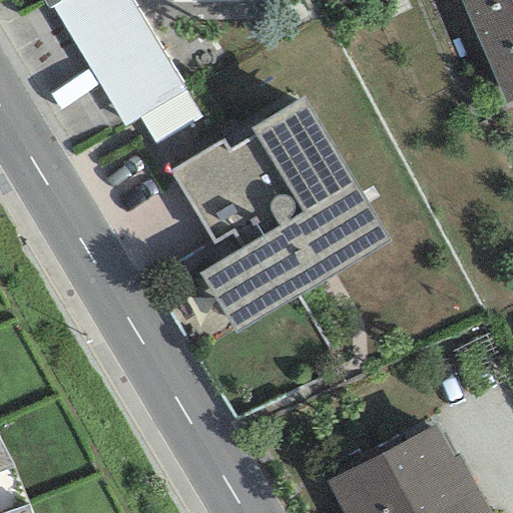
[(62,0),(41,0),(47,9),(50,7),(62,0)]
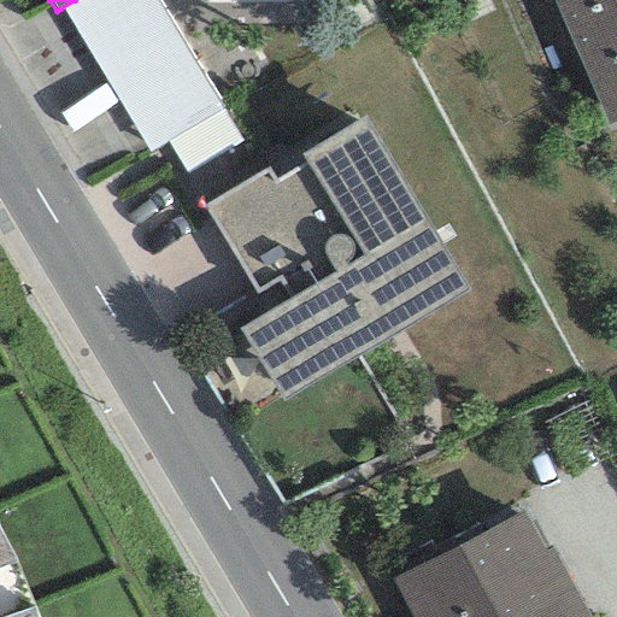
[(221,110),(154,0),(75,0),(60,9),(147,153),(166,142),(221,110)]
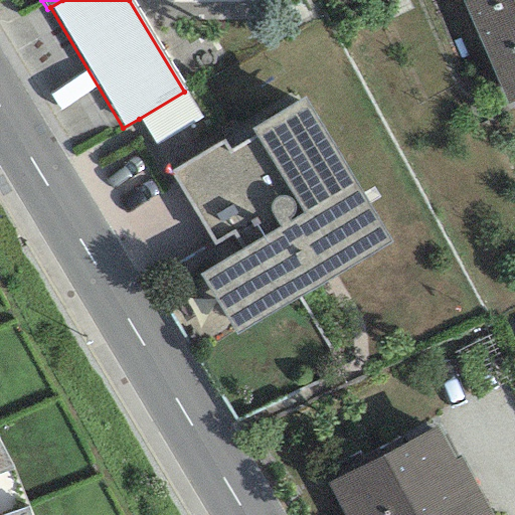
[(514,0),(462,0),(507,105),(514,101),(514,0)]
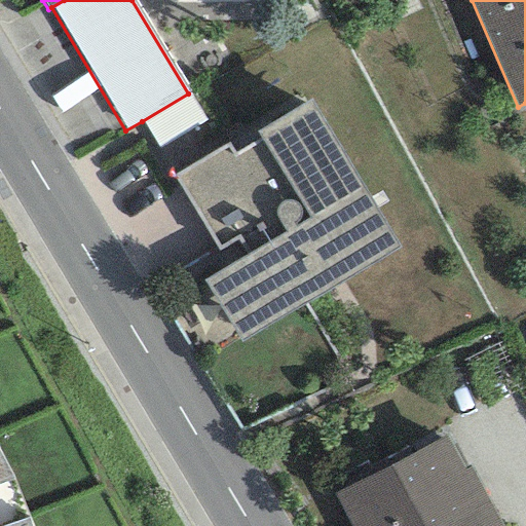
[(158,149),(204,121),(188,94),(142,121),(158,149)]
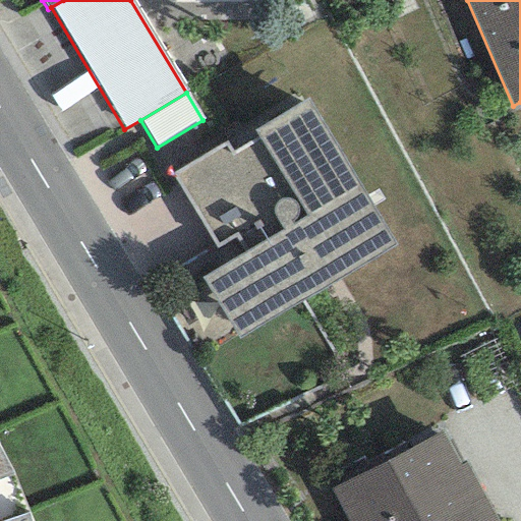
[(225,263),(201,277),(238,339),(397,244),(306,94),(172,174),(225,263)]
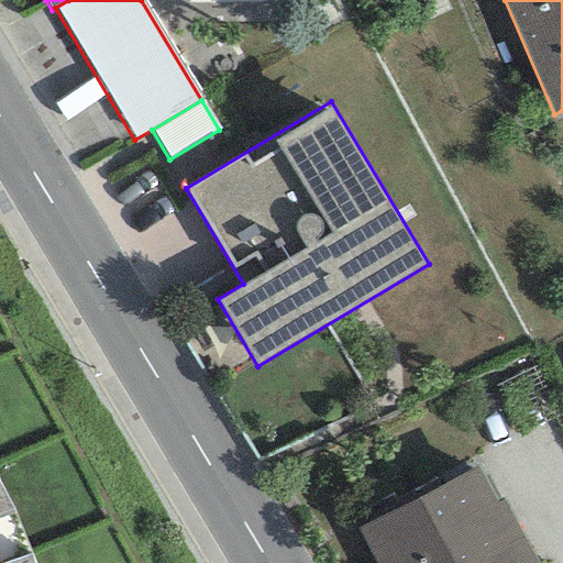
[(476,466),(357,529),(376,562),(532,562),(501,503),(496,505),(476,466)]
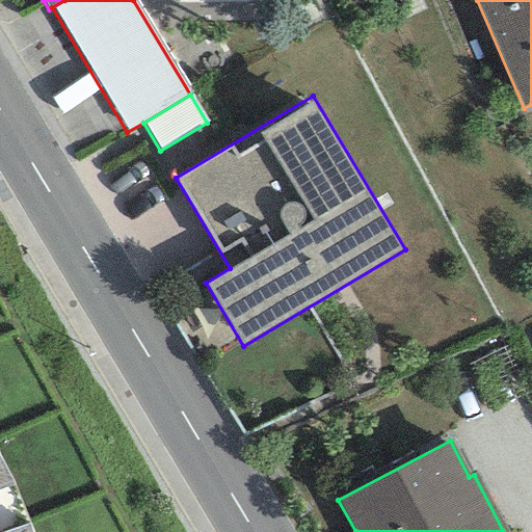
[(0,531),(31,531),(28,523),(0,458),(0,531)]
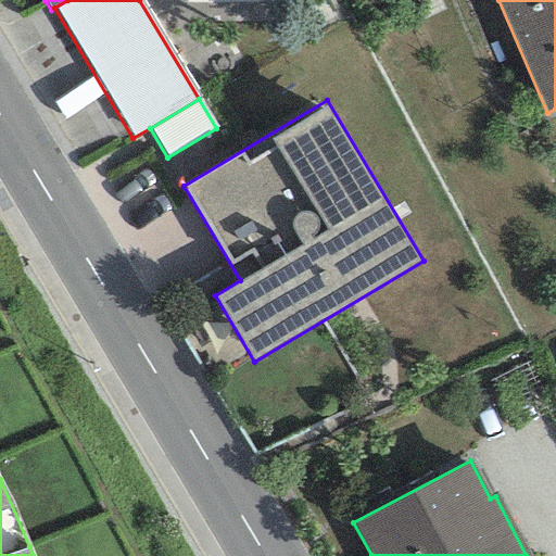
All buildings are outlined.
